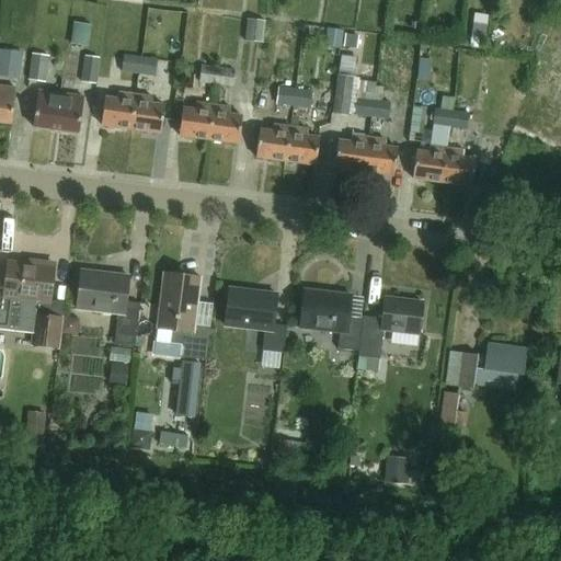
[(263,43),(265,21),(247,19),(244,41),(263,43)]
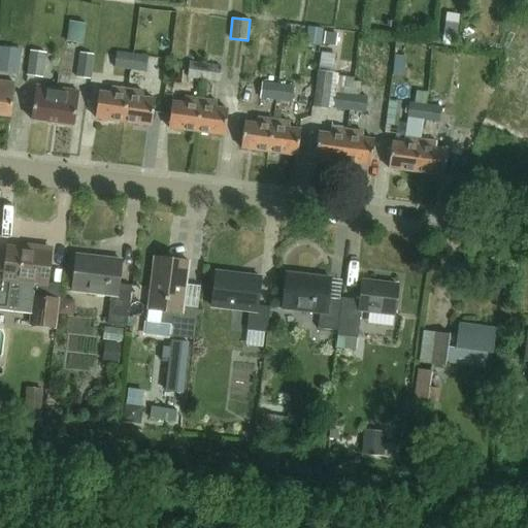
[(81,44),(86,24),(69,21),(66,41),(81,44)]
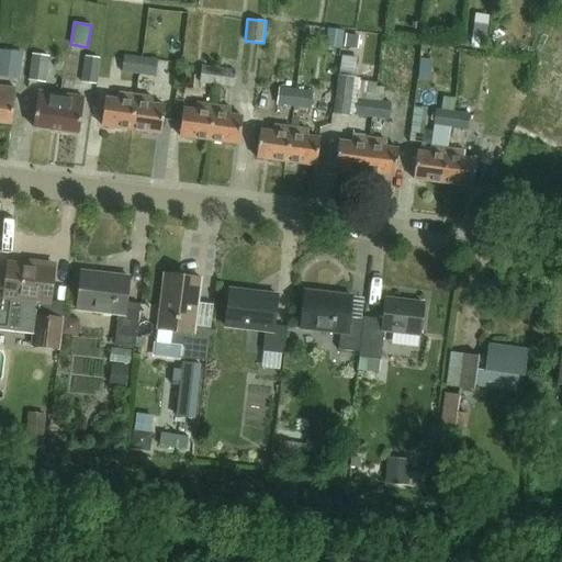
[(0,75),(21,75),(21,48),(0,47),(0,75)]
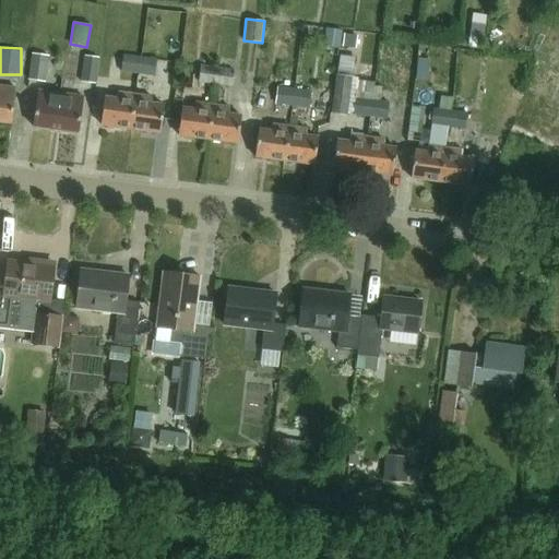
[(46,82),(49,56),(32,54),(28,80),(46,82)]
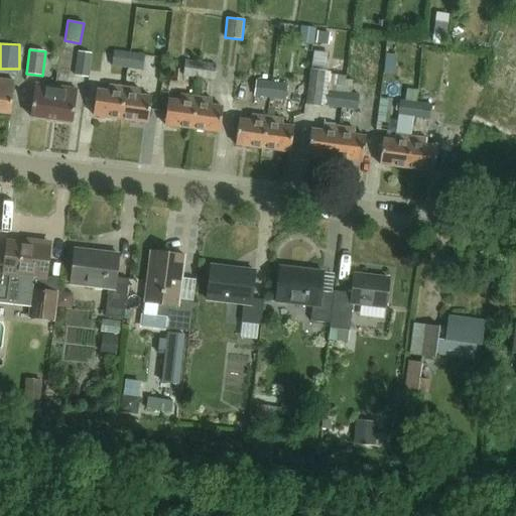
[(90,76),(93,52),(79,50),(76,74),(90,76)]
